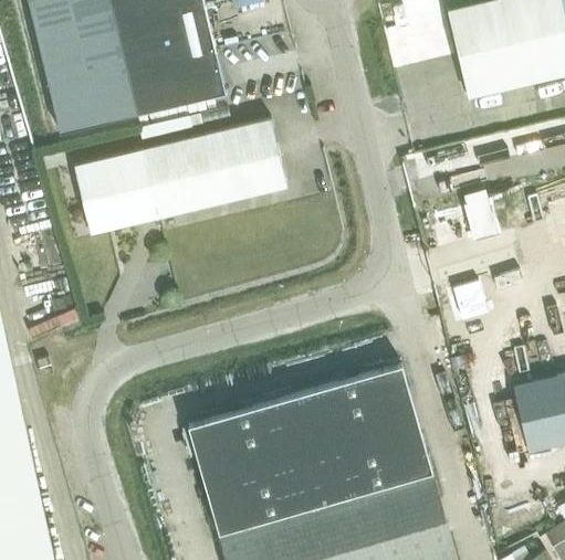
[(28,0),(60,135),(226,95),(208,22),(268,8),(264,0),(28,0)]
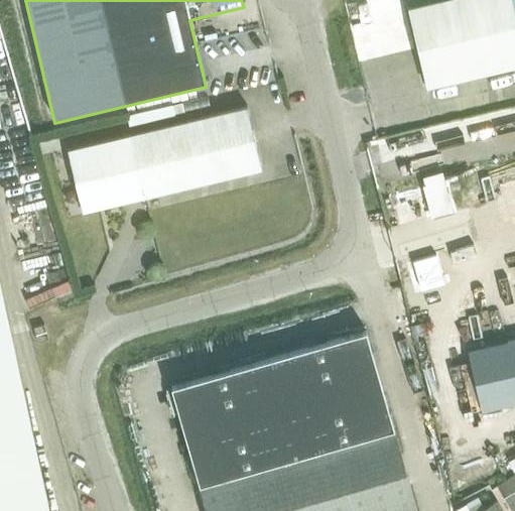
[(344,0),(359,65),(400,55),(388,0),(344,0)]
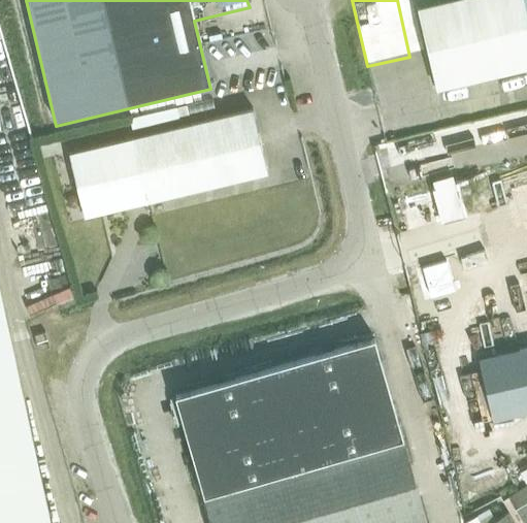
[(462,0),(417,11),(436,92),(526,70),(526,22),(522,0),(462,0)]
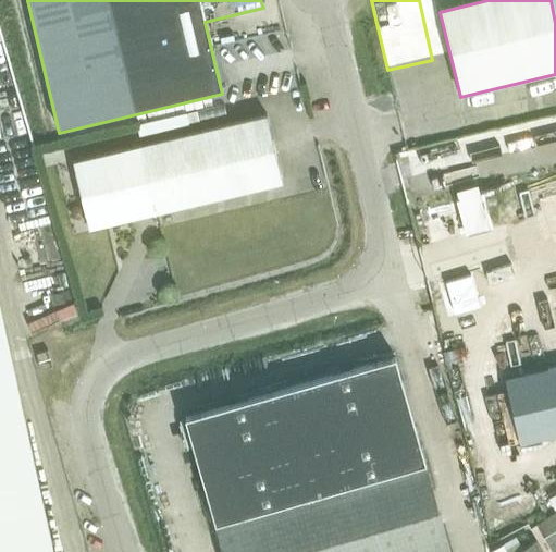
[(88,232),(153,216),(283,185),(267,119),(138,149),(72,164),(88,232)]
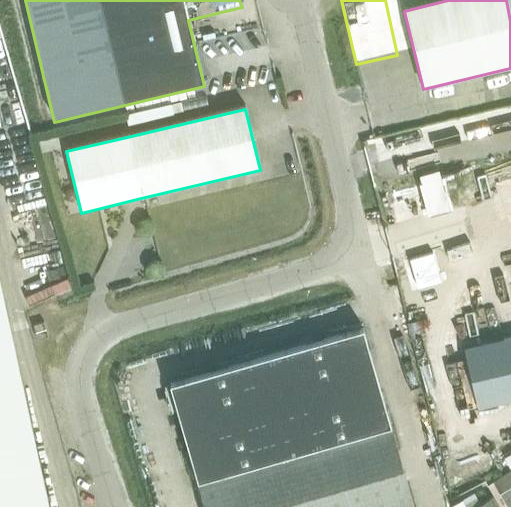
[(418,175),(424,215),(446,212),(440,172),(418,175)]
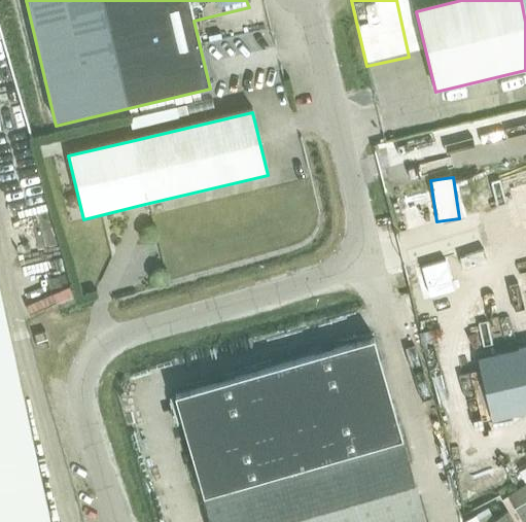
[(434,266),(412,271),(415,284),(437,279),(434,266)]
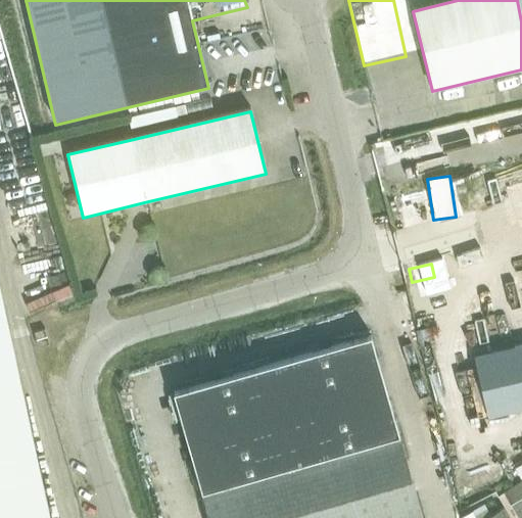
[(49,517),(0,292),(0,517),(49,517)]
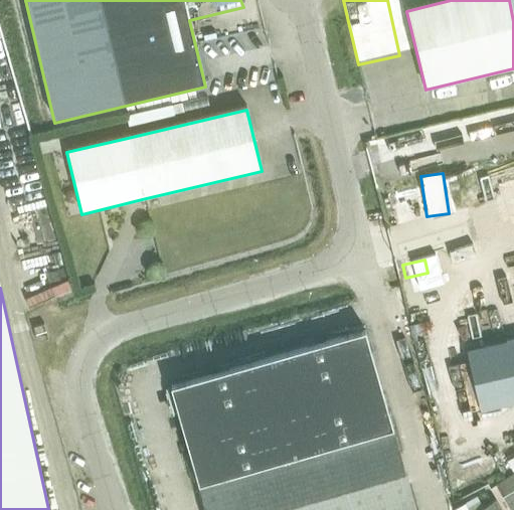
[(37,345),(48,342),(44,327),(33,330),(37,345)]
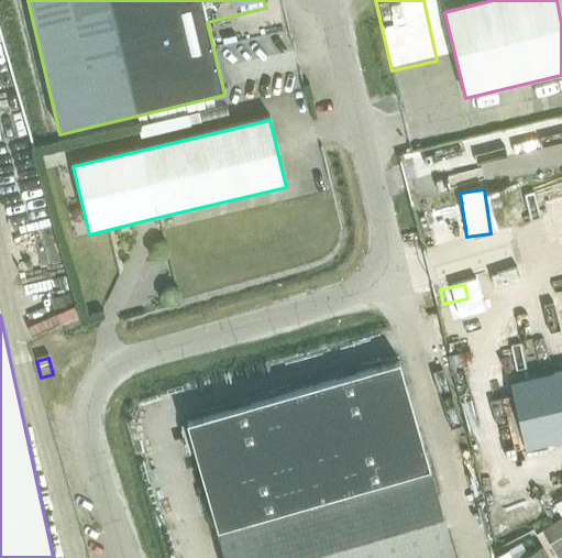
[(217,532),(428,470),(398,364),(187,426),(217,532)]
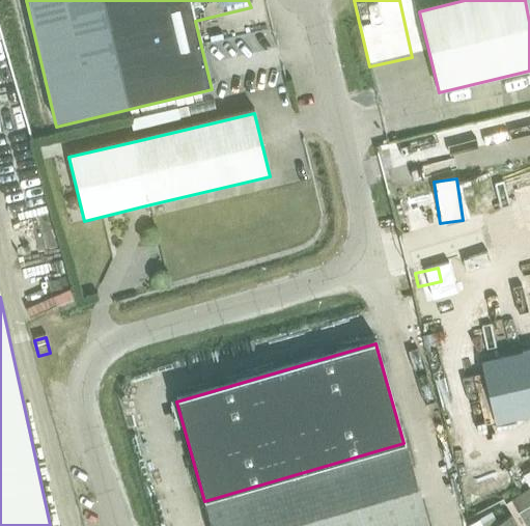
[(529,353),(481,364),(495,426),(529,417),(529,353)]
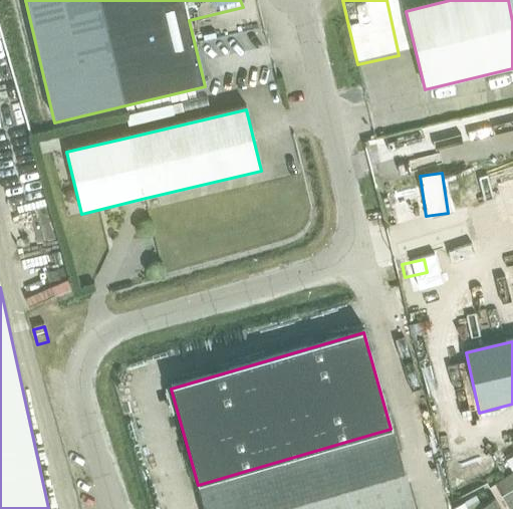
[(200,490),(205,508),(415,508),(399,453),(393,434),(200,490)]
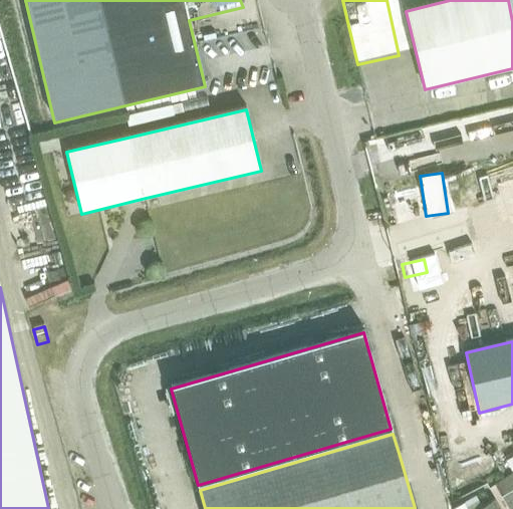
[(512,508),(512,496),(505,483),(495,488),(506,508),(512,508)]
